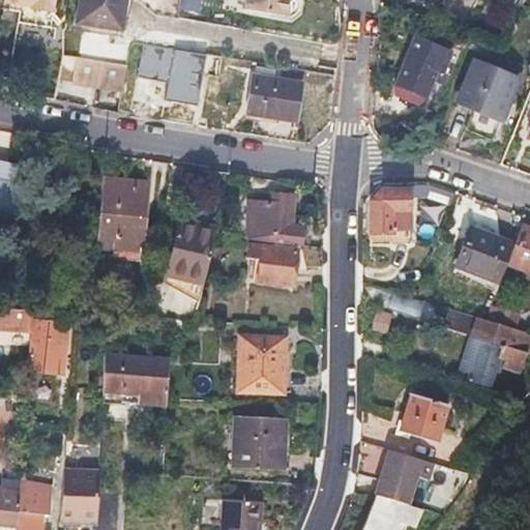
[(59,0),(6,0),(16,4),(30,10),(29,13),(50,23),(59,0)]
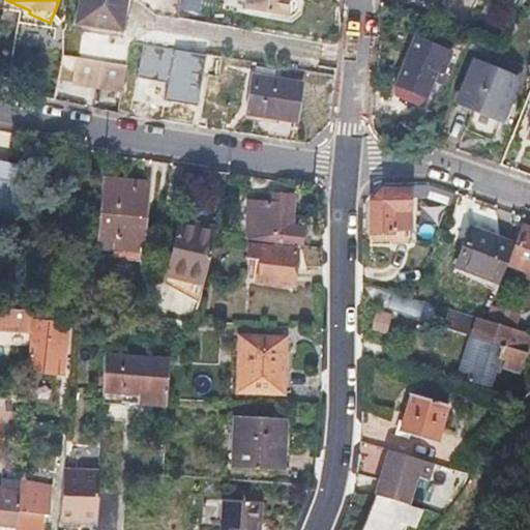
[(118,38),(122,8),(123,0),(77,0),(72,32),(118,38)]
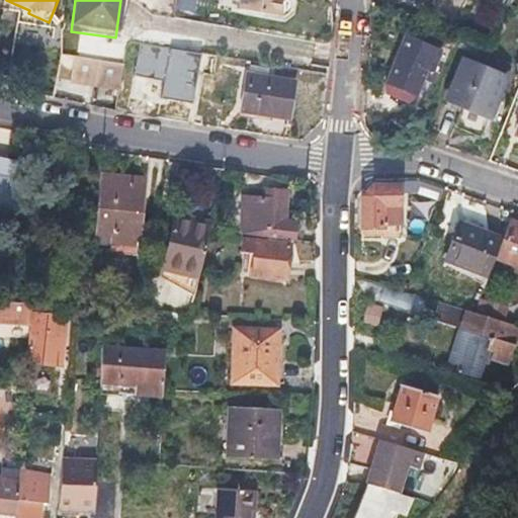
[(241,0),(240,11),(283,18),(290,13),(292,3),(289,0),(241,0)]
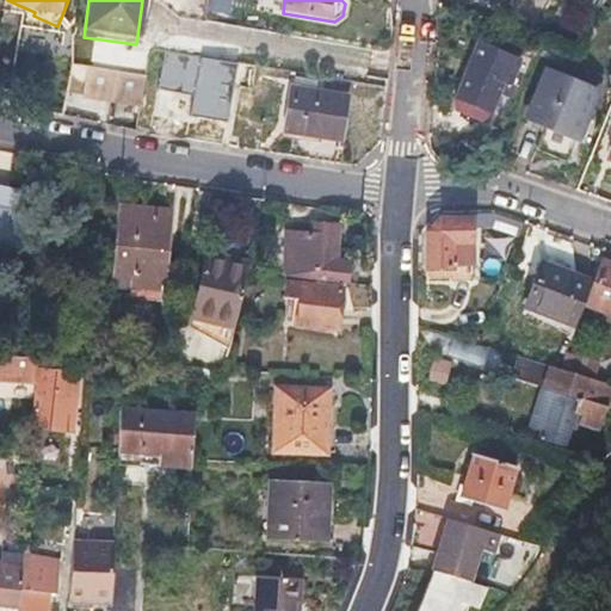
[(494,106),(499,93),(504,80),(510,82),(519,59),(477,43),(460,94),(494,106)]
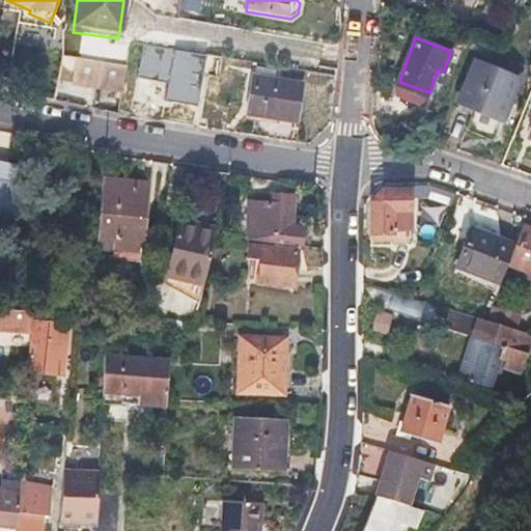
[(77,53),(74,79),(108,83),(124,85),(128,60),(77,53)]
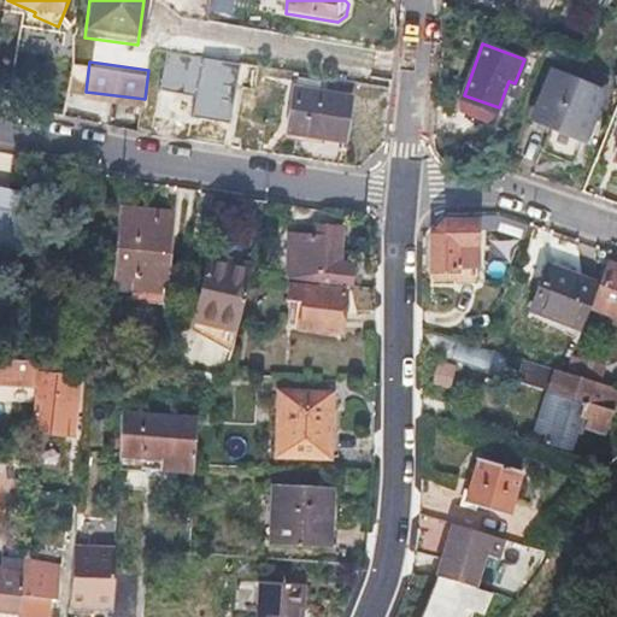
[(603,89),(577,80),(553,70),(535,116),(585,136),(603,89)]
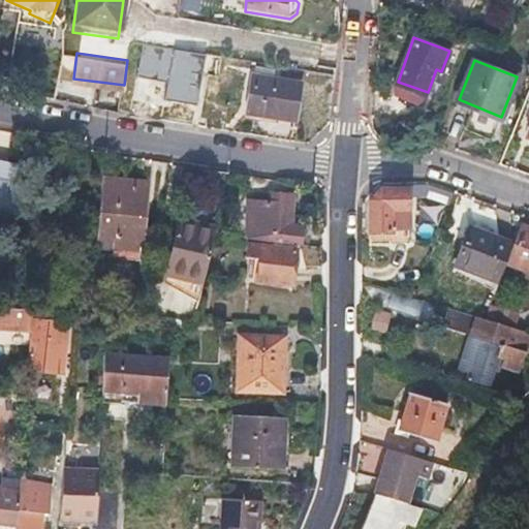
[(298,120),(301,101),(304,84),(254,75),(249,112),(298,120)]
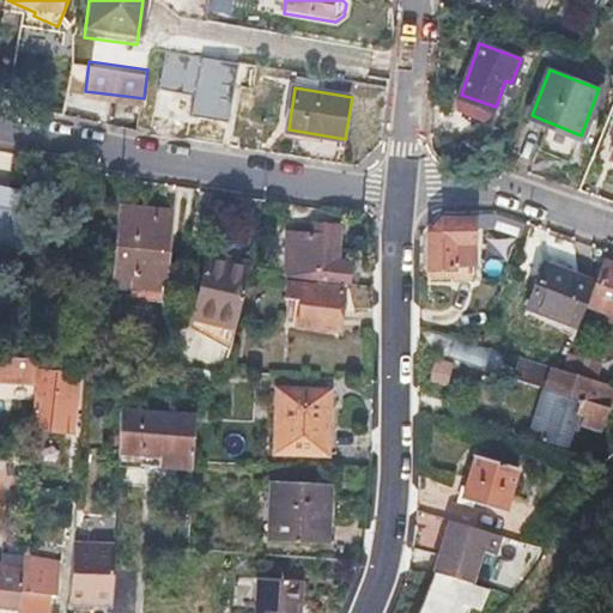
[(0,237),(20,242),(25,219),(30,195),(7,190),(0,188),(0,237)]
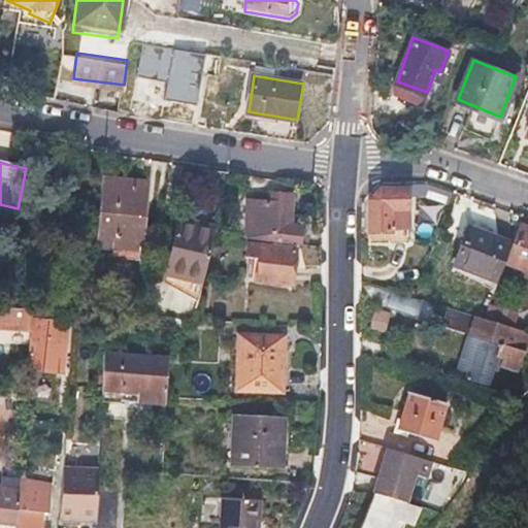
[(141,251),(143,231),(145,210),(147,211),(151,187),(128,185),(104,183),(96,246),(141,251)]
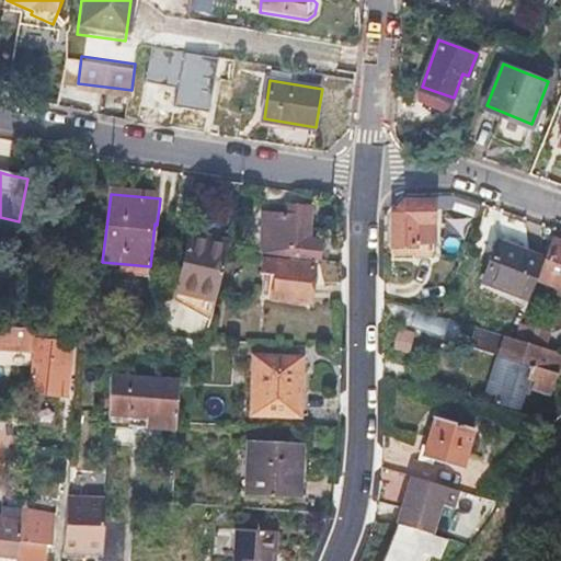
[(393,208),(392,227),(392,245),(405,245),(404,258),(426,259),(428,203),(402,199),(393,208)]
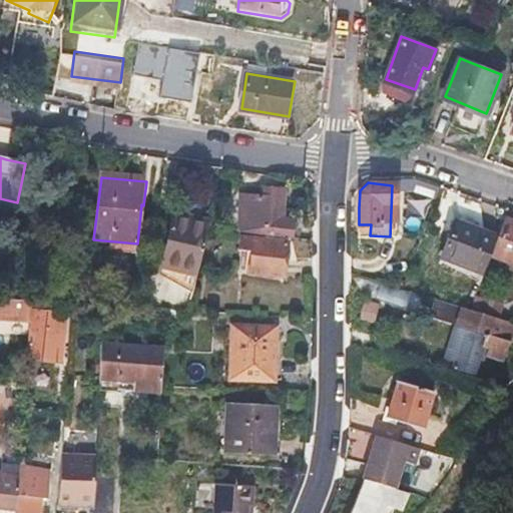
[(264,197),(259,196),(254,231),(292,235),(294,219),(284,219),(286,190),(265,187),(264,197)]
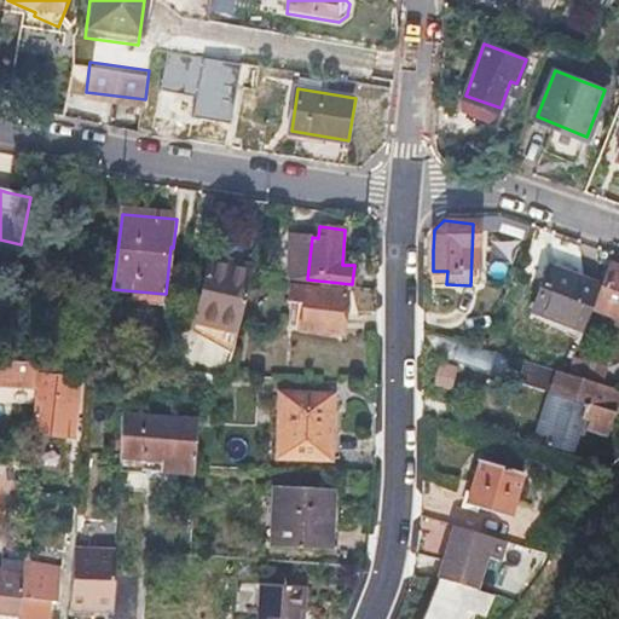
[(307,279),(312,237),(293,236),(289,278),(307,279)]
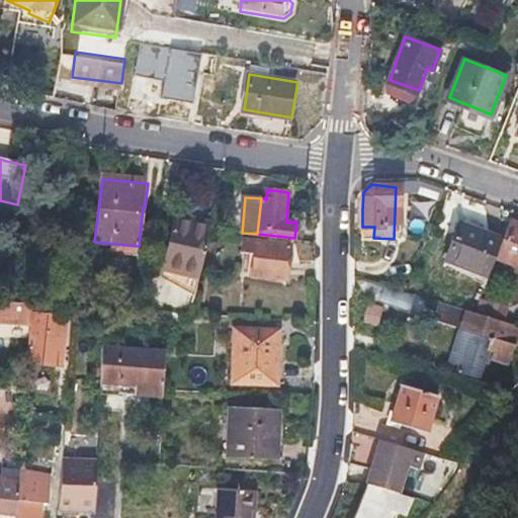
[(213,223),(195,220),(178,217),(165,271),(199,277),(213,223)]
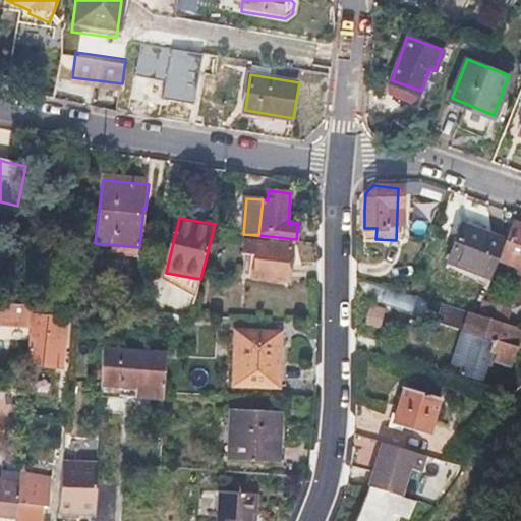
[(520,269),(520,224),(513,221),(499,261),(520,269)]
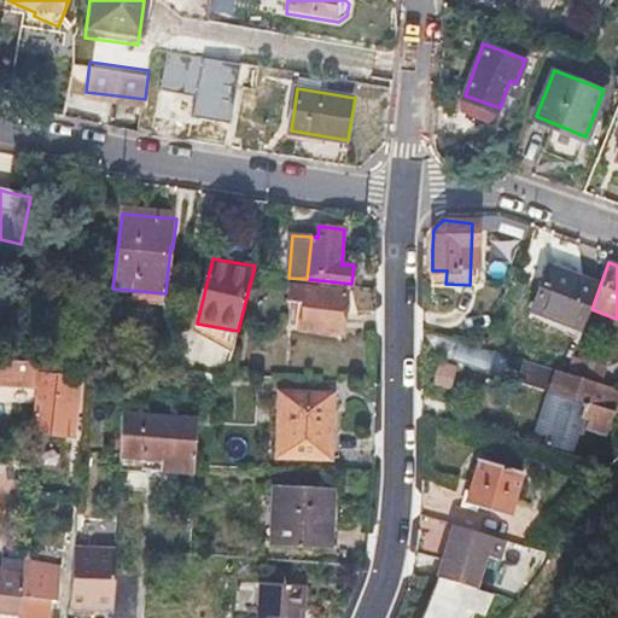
[(594,285),(567,277),(540,269),(525,314),(579,331),(594,285)]
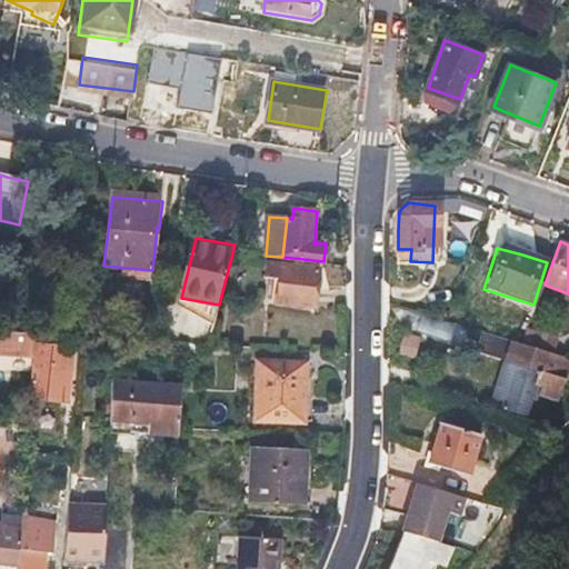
[(270,263),(269,278),(277,279),(283,279),(285,263),(270,263)]
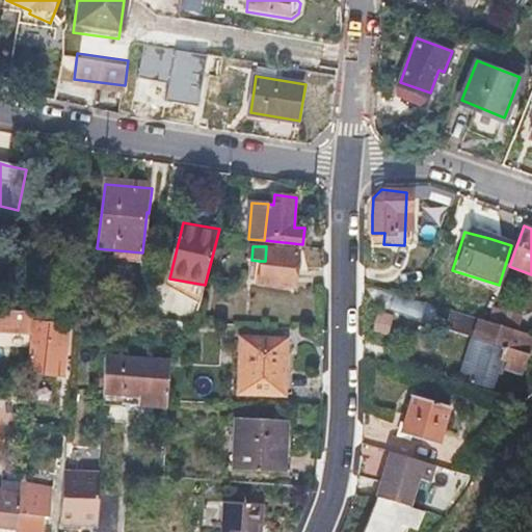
[(259,261),(258,270),(257,281),(297,284),(300,249),(266,246),(265,261),(259,261)]
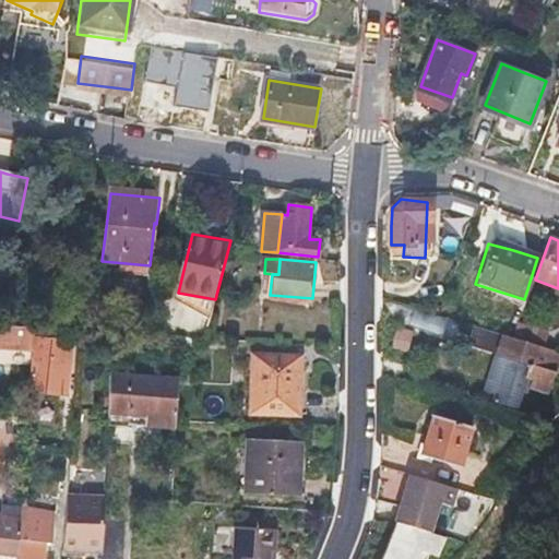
[(511,336),(527,342),(544,347),(548,334),(515,323),(511,336)]
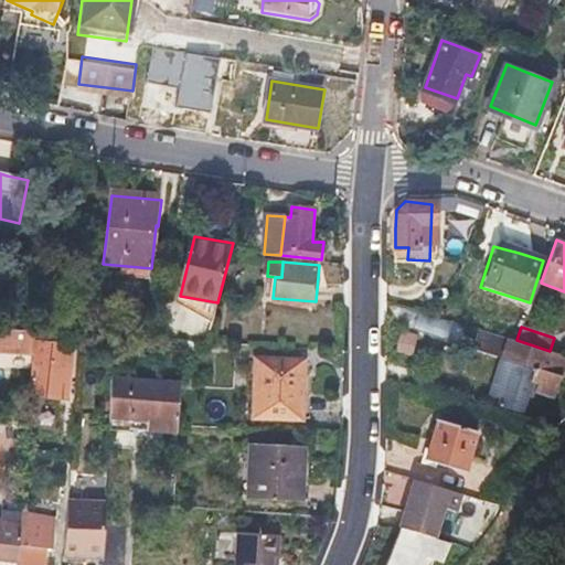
[(0,331),(0,353),(30,355),(31,334),(0,331)]
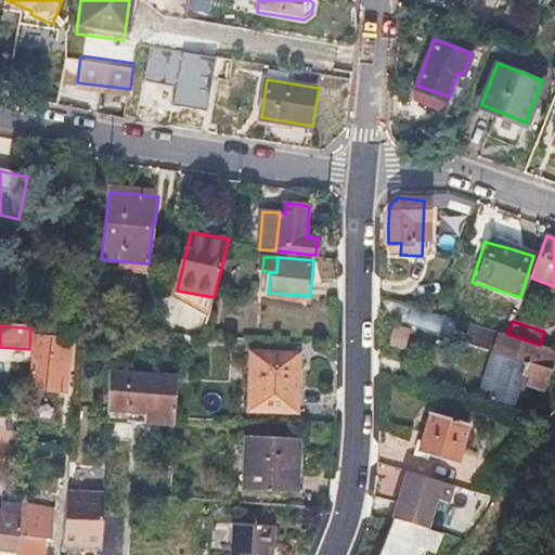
[(65,345),(50,343),(35,340),(27,388),(57,392),(65,345)]
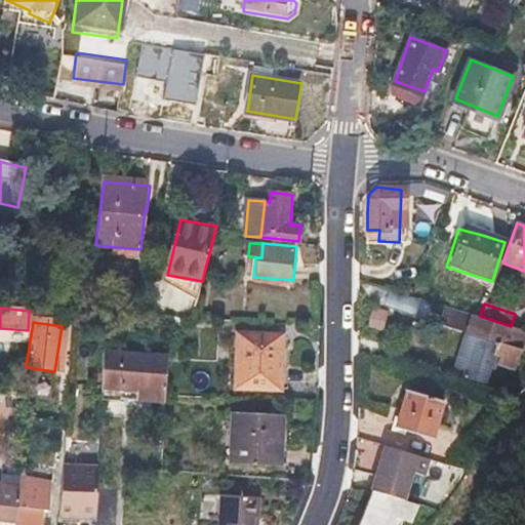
[(281,388),(281,362),(281,336),(239,335),(237,386),(281,388)]
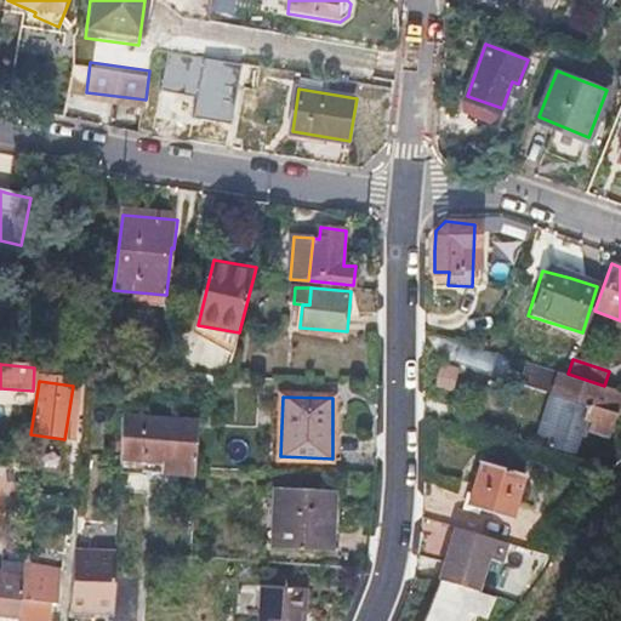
[(577,453),(585,428),(590,404),(564,398),(551,445),(577,453)]
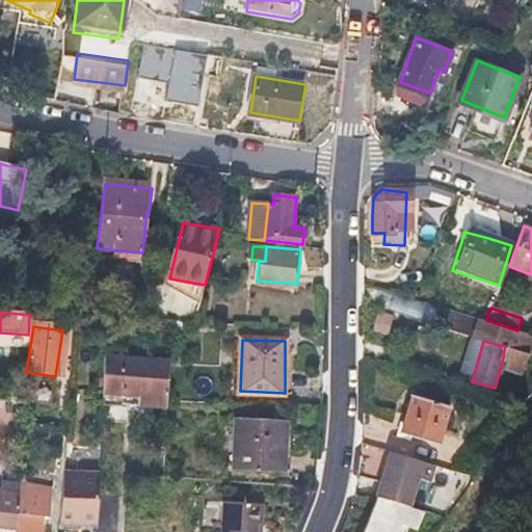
[(105,362),(104,383),(103,404),(122,405),(122,403),(169,405),(173,363),(105,362)]
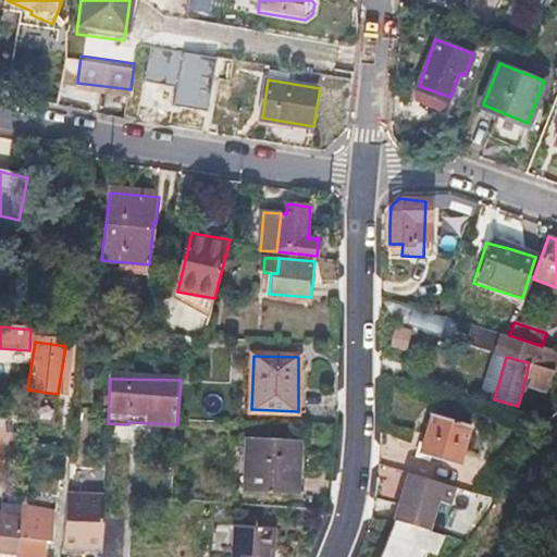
[(460,465),(467,445),(473,425),(433,413),(421,453),(460,465)]
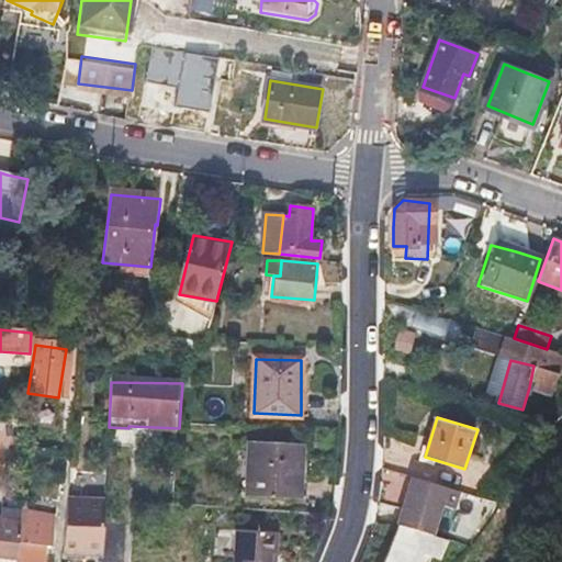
[(303,445),(277,444),(251,442),(247,495),(299,498),(303,445)]
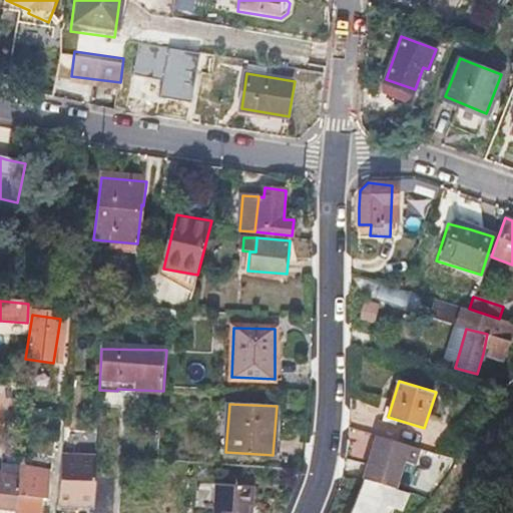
[(30,416),(21,416),(20,432),(29,432),(30,416)]
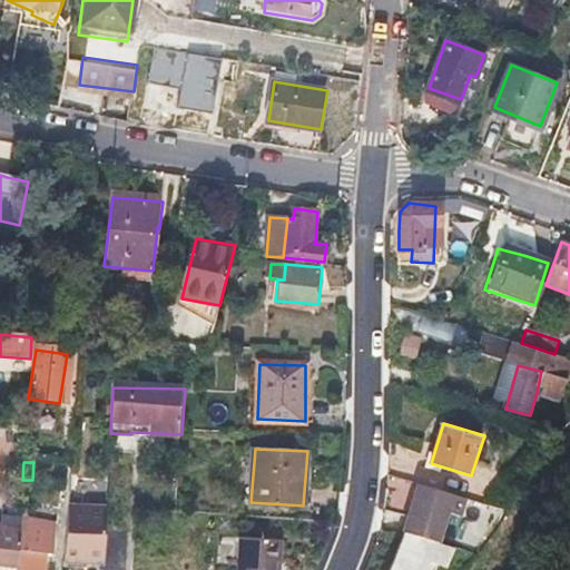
[(415,485),(404,533),(441,542),(449,512),(461,516),(465,499),(415,485)]
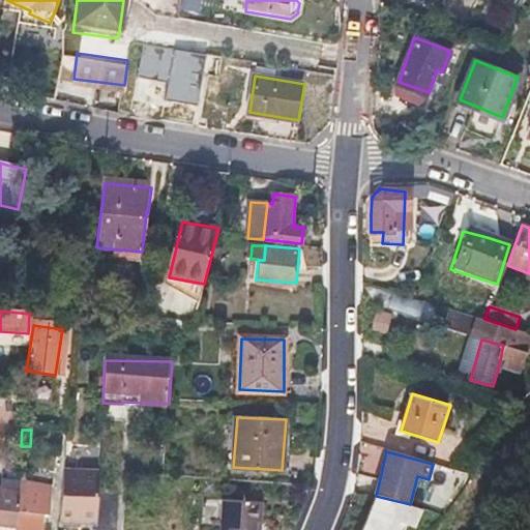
[(62,475),(59,519),(97,521),(98,493),(99,475),(62,475)]
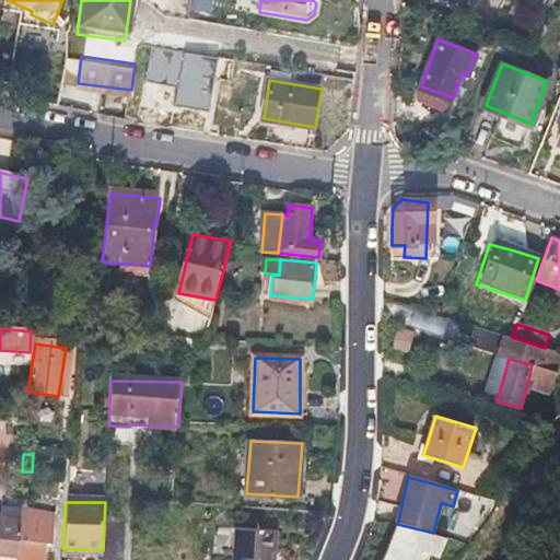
[(19,526),(19,527),(18,536),(18,537),(15,559),(39,559),(41,540),(54,541),(55,512),(20,509),(19,526)]
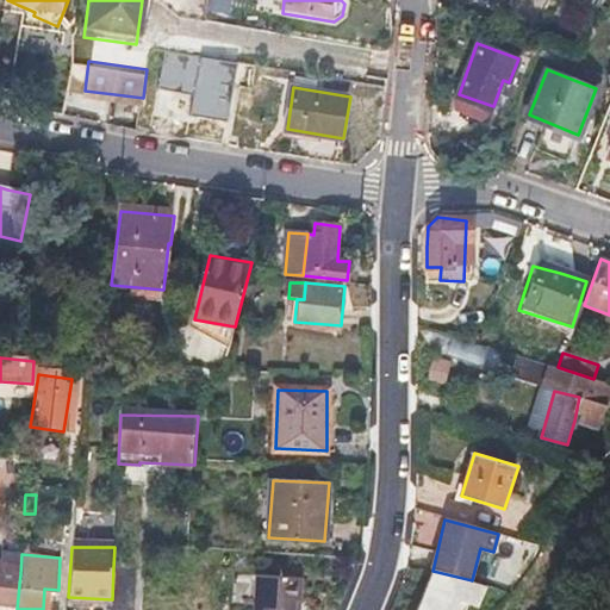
[(132,609),(136,568),(113,567),(112,599),(111,608),(111,609),(132,609)]
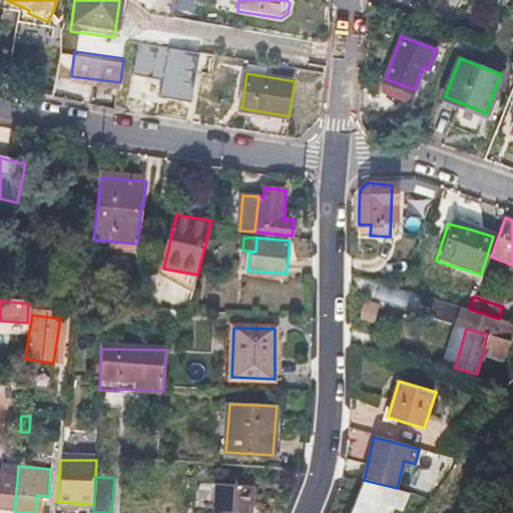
[(17,482),(0,481),(0,512),(7,512),(11,512),(13,491),(16,491),(17,483),(17,482)]
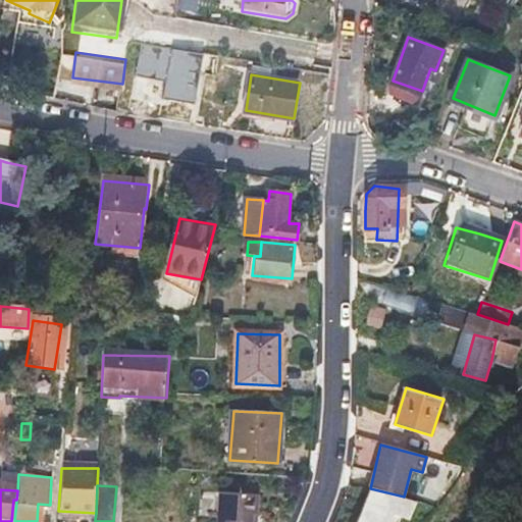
[(256,514),(257,505),(258,496),(219,492),(217,521),(249,521),(250,515),(256,514)]
